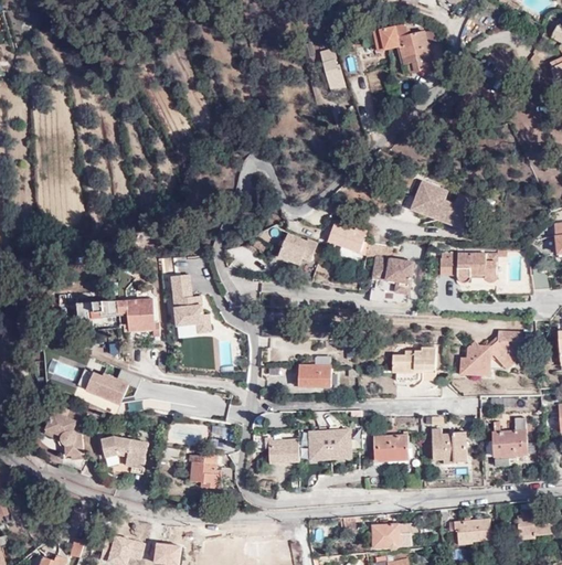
[(420,57),(422,66),(427,65),(430,70),(441,66),(431,29),(415,31),(412,22),(380,30),(386,52),(410,45),(413,59),(420,57)]
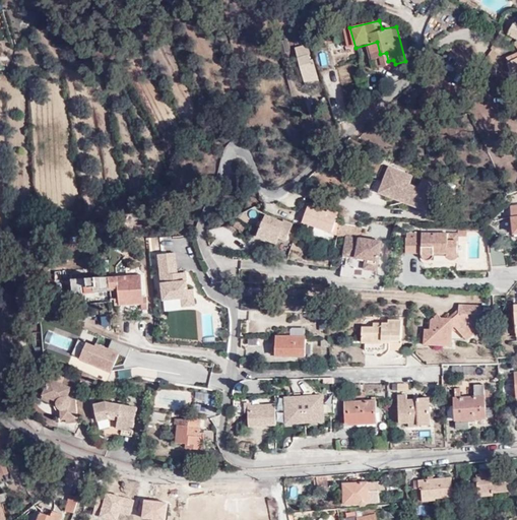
[(279,37),(283,53),(294,50),(289,36),(279,37)]
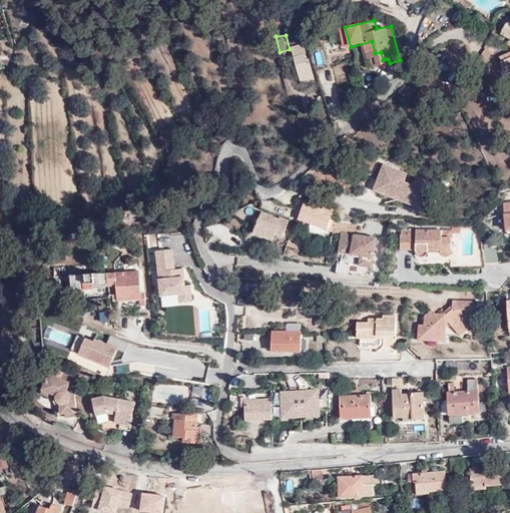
[(304,42),(296,43),(304,78),(316,76),(312,55),(307,55),(304,42)]
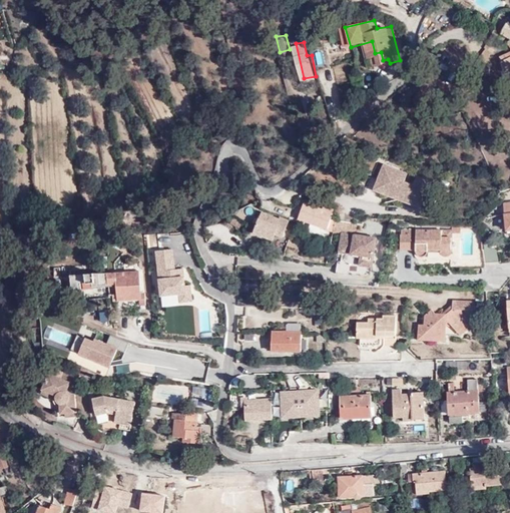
[(487,48),(483,60),(494,51),(487,48)]
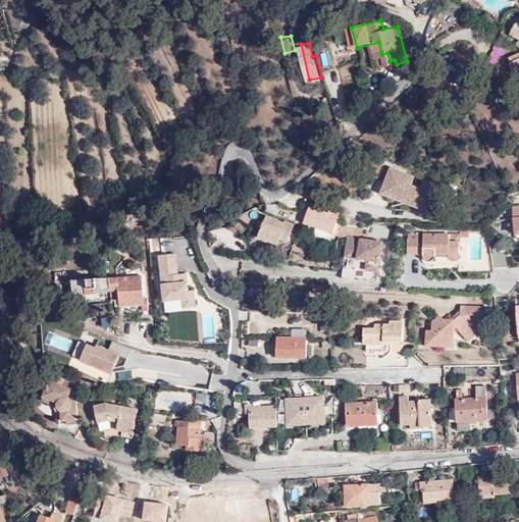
[(503,52),(491,61),(488,67),(508,69),(505,53),(503,52)]
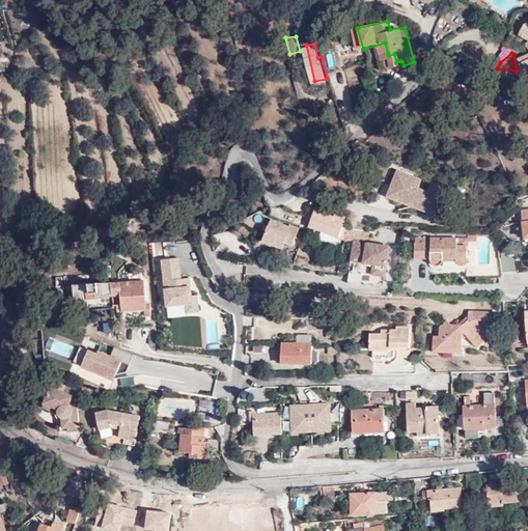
[(390,63),(396,62),(394,54),(388,55),(390,63)]
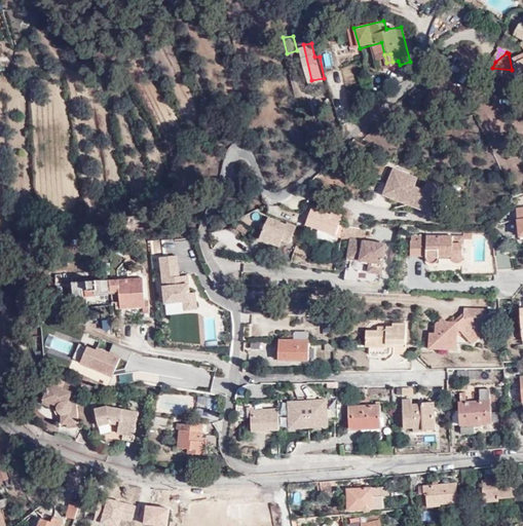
[(375,78),(365,80),(366,88),(376,87),(375,78)]
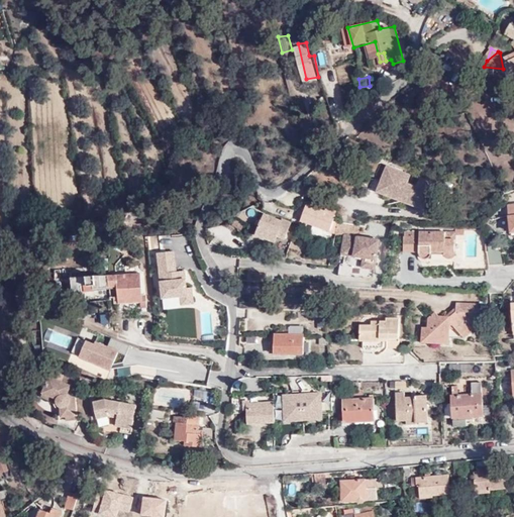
[(415,120),(410,114),(402,121),(407,127),(415,120)]
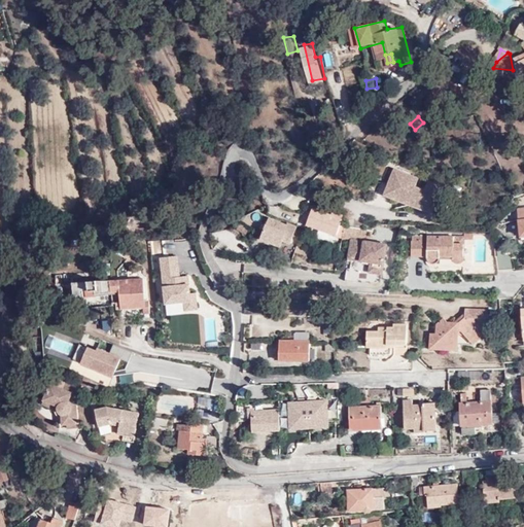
[(387,195),(435,214),(446,187),(432,182),(428,190),(418,186),(421,179),(397,170),(387,195)]
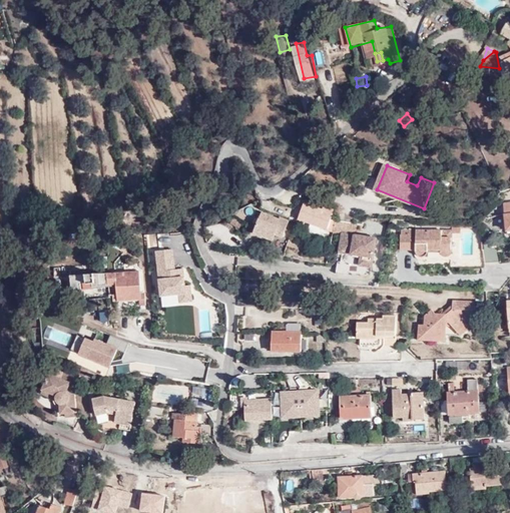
[(314,207),(303,203),(297,219),(326,228),(327,220),(320,218),(321,215),(313,212),(314,207)]
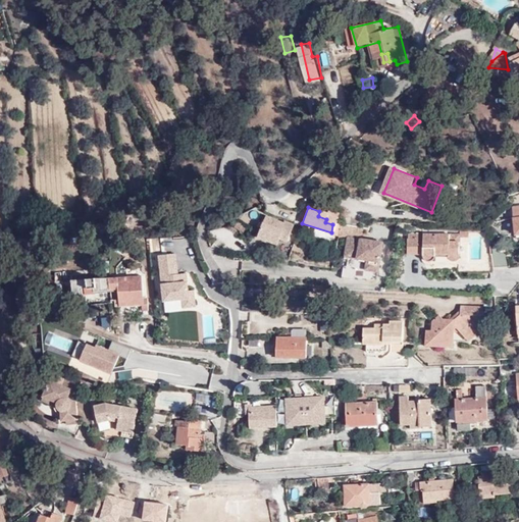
[(281,222),(265,217),(258,238),(277,245),(280,239),(288,241),(293,223),(282,219),(281,222)]
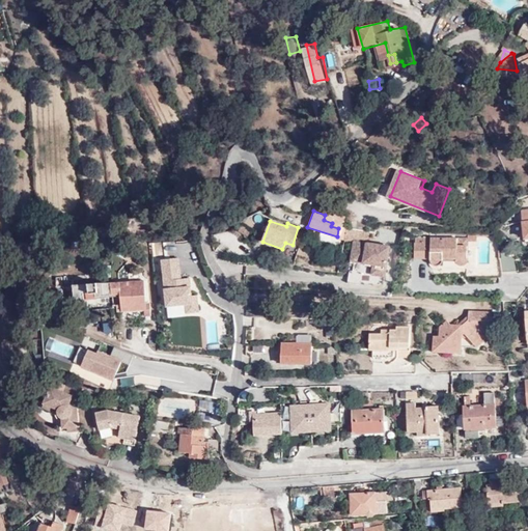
[(352,240),(349,258),(349,261),(370,266),(369,275),(385,278),(390,246),(352,240)]
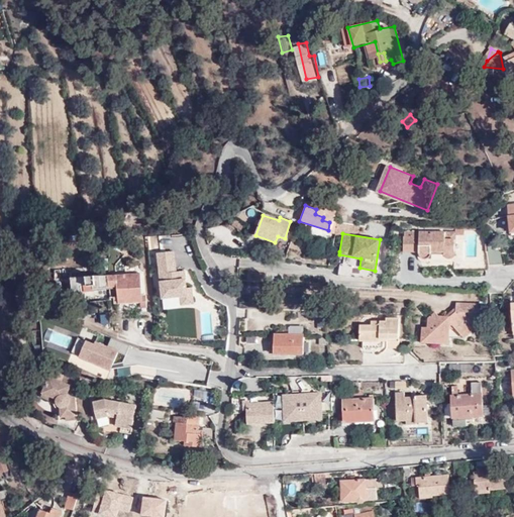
[(454,235),(418,234),(418,237),(403,237),(403,252),(418,251),(420,259),(424,261),(428,259),(431,253),(442,253),(443,257),(445,260),(450,260),(454,254),(454,235)]
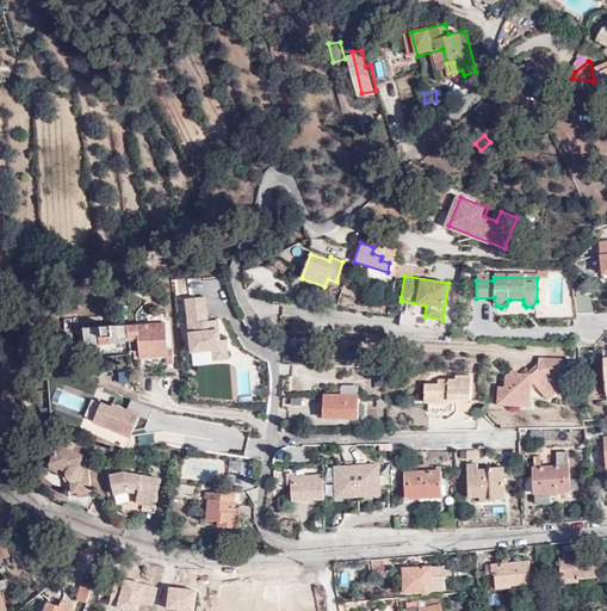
[(594,296),(574,297),(575,313),(594,312),(594,296)]
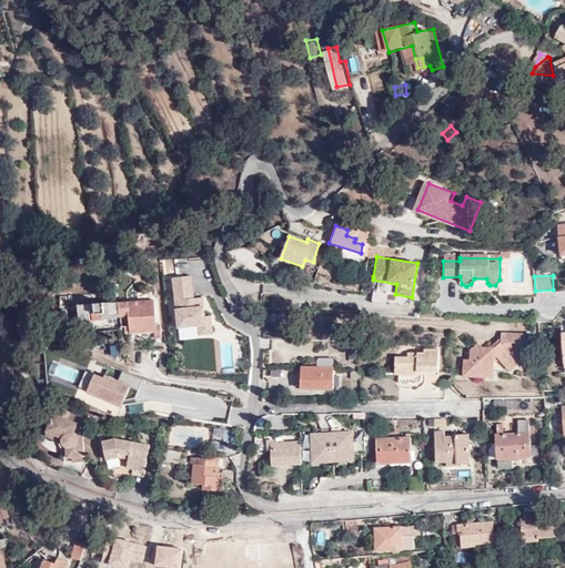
[(195,276),(175,277),(181,341),(217,337),(214,315),(208,316),(207,297),(197,298),(195,276)]
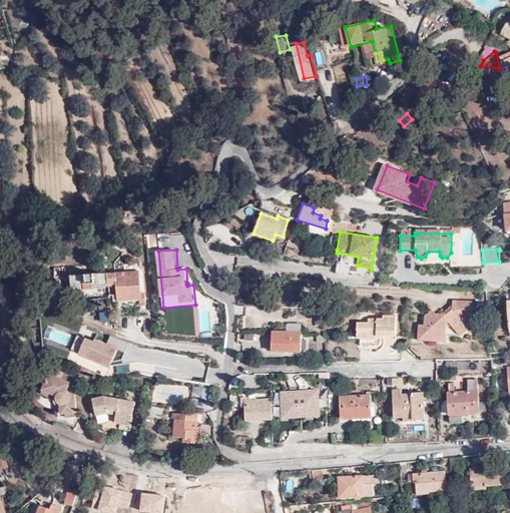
[(139,283),(138,268),(70,275),(72,292),(79,291),(79,283),(82,284),(83,290),(114,287),(114,304),(138,302),(139,307),(145,307),(145,293),(139,293),(138,284),(139,283)]
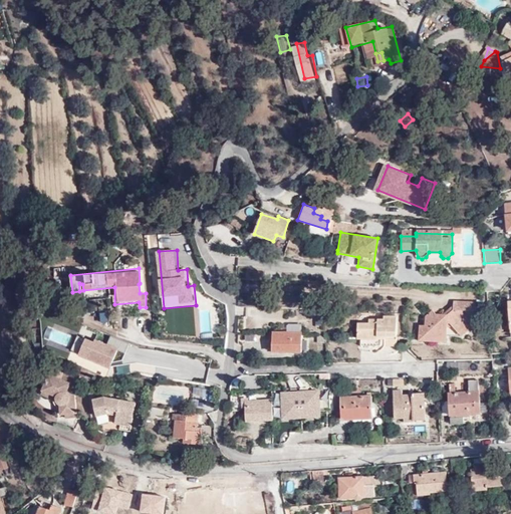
[(454,335),(468,323),(469,313),(473,313),(473,302),(448,302),(447,312),(445,313),(445,315),(435,315),(430,310),(421,317),(421,326),(415,326),(415,344),(443,344),(444,325),(454,335)]
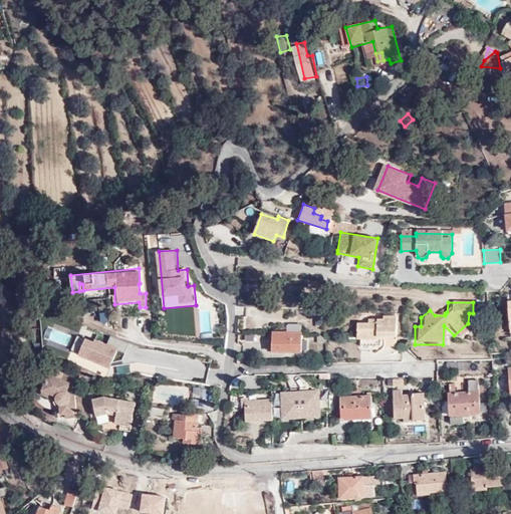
[(204,322),(212,322),(211,310),(203,311),(204,322)]
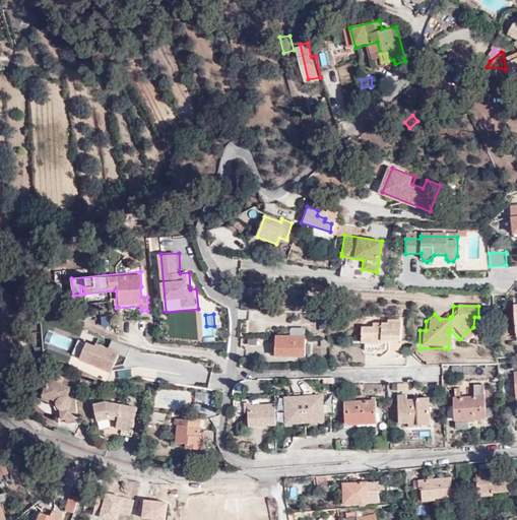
[(388,340),(400,339),(400,316),(382,316),(382,320),(373,319),(372,324),(359,324),(358,340),(365,340),(365,347),(388,347),(388,340)]
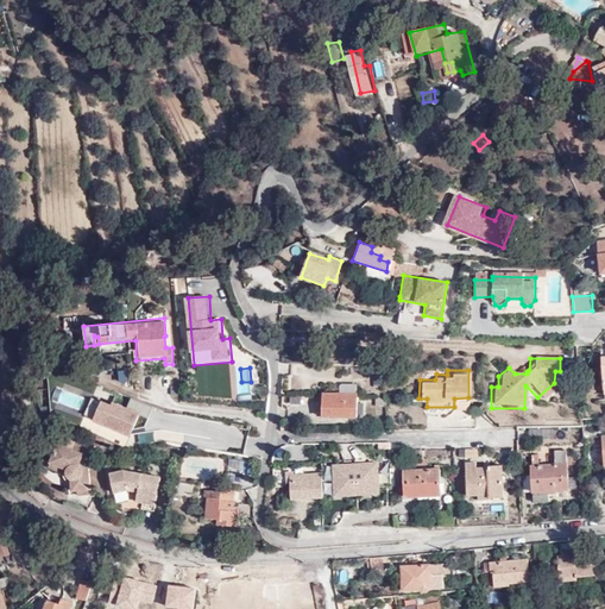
[(134,383),(133,371),(121,371),(123,384),(134,383)]
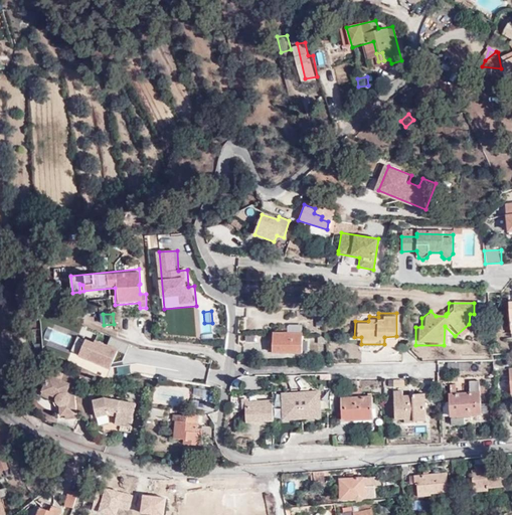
[(473,329),(469,324),(455,336),(458,341),(473,329)]
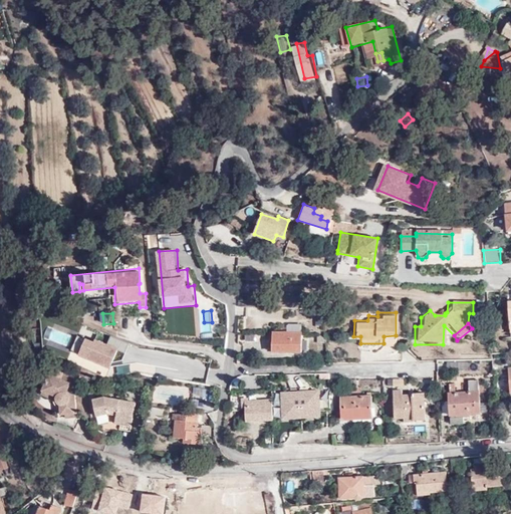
[(300,353),(300,335),(271,334),(271,352),(300,353)]
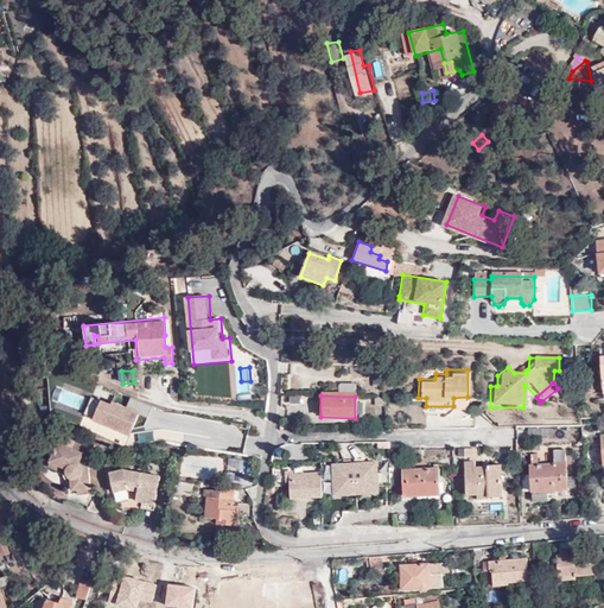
[(133,420),(134,432),(141,434),(141,438),(151,438),(151,435),(163,435),(164,416),(159,416),(131,413),(129,419),(133,420)]
